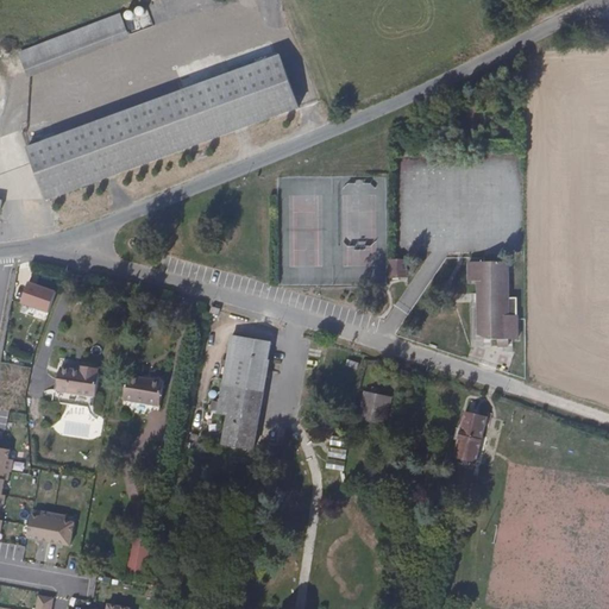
[(130,41),(119,13),(17,51),(27,79),(130,41)]
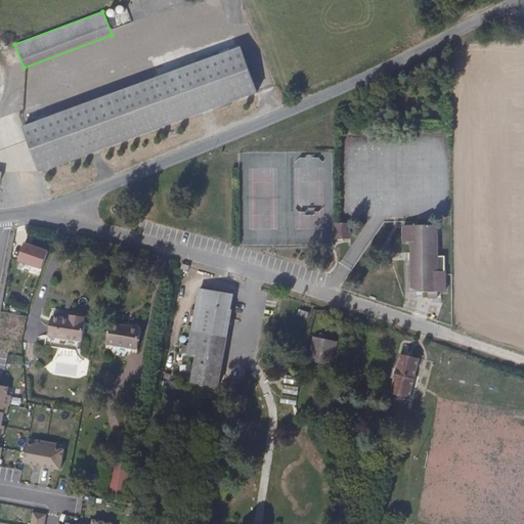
[(42,172),(253,89),(254,88),(236,45),(26,127),(42,172)]
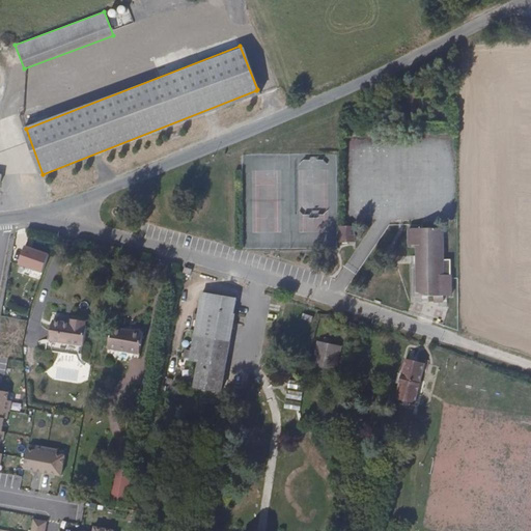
[(445,220),(410,221),(410,238),(418,238),(418,280),(429,281),(429,289),(436,288),(436,295),(446,295),(446,288),(453,288),(453,267),(446,267),(445,220)]
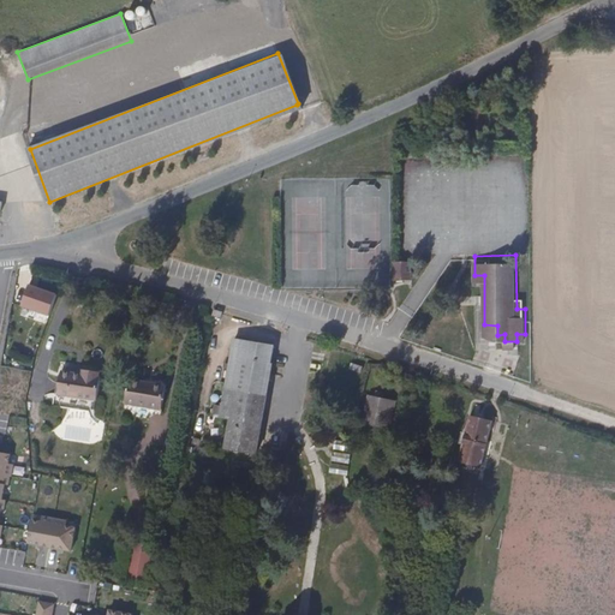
[(48,316),(55,296),(27,286),(21,308),(48,316)]
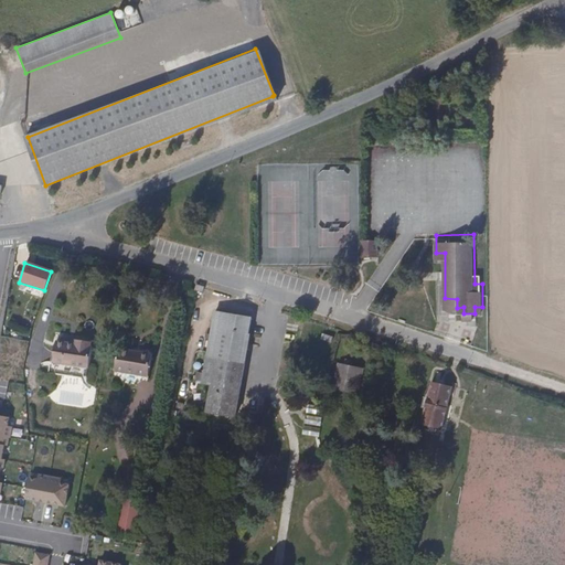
[(457,308),(457,299),(445,298),(445,305),(457,308)]
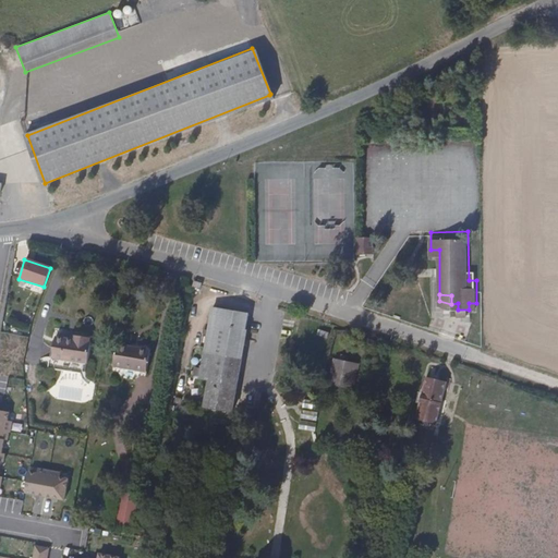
[(232,408),(247,326),(245,325),(247,311),(211,302),(203,348),(204,350),(198,374),(208,376),(204,403),(232,408)]
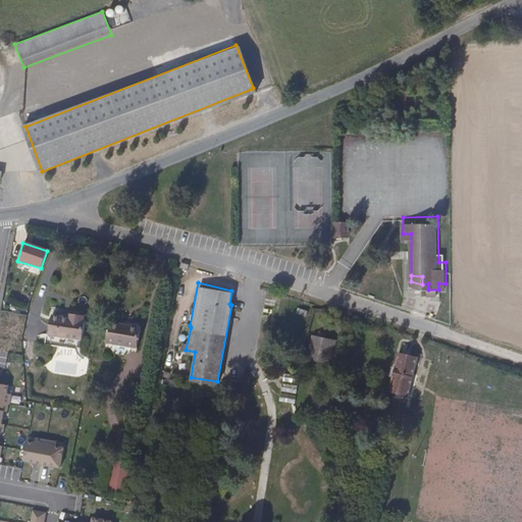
[(85,336),(89,317),(86,315),(87,311),(70,307),(69,312),(54,309),(50,329),(85,336)]
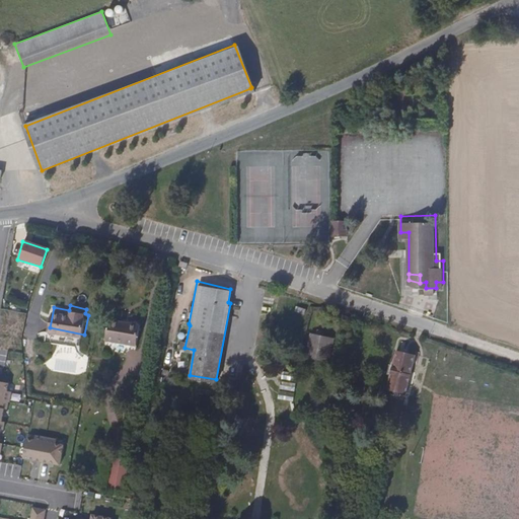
[(135,353),(140,323),(122,319),(120,322),(108,320),(103,344),(114,346),(116,349),(135,353)]
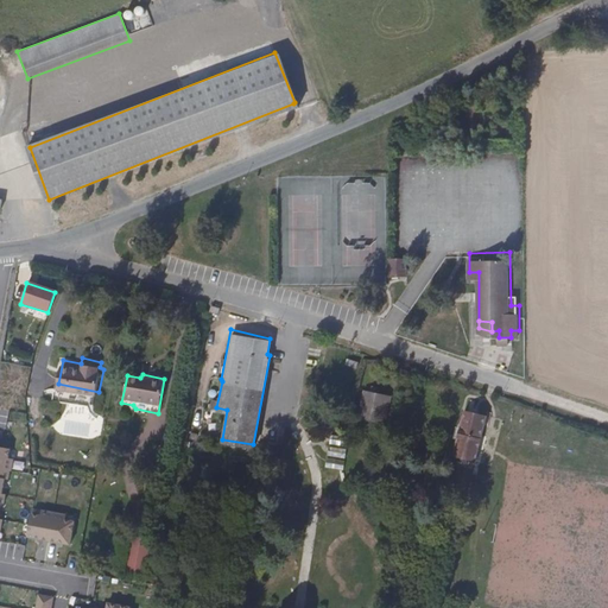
[(384,422),(390,393),(363,387),(358,416),(384,422)]
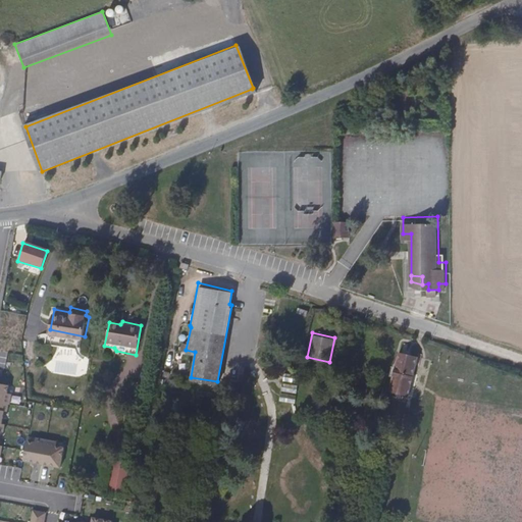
[(48,333),(47,340),(81,347),(82,341),(48,333)]
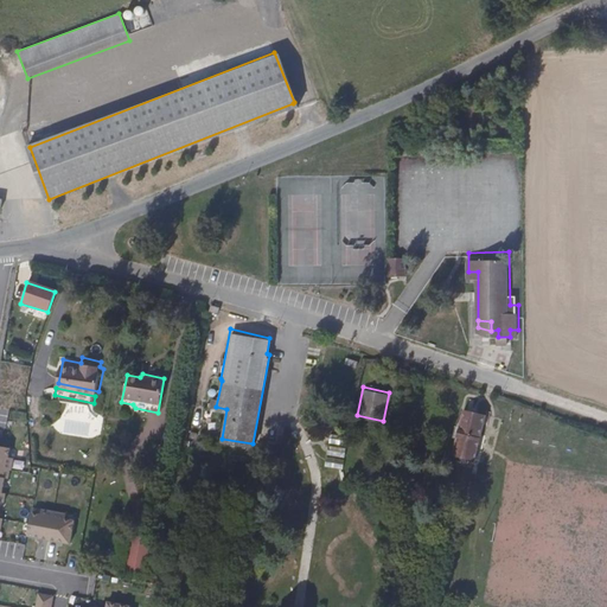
[(474,461),(484,413),(462,408),(453,457),(474,461)]
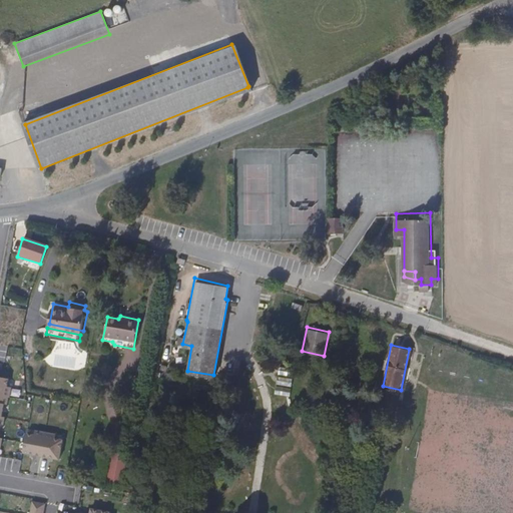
[(8,377),(0,375),(0,401),(4,402),(7,403),(9,395),(10,396),(12,385),(7,384),(8,377)]
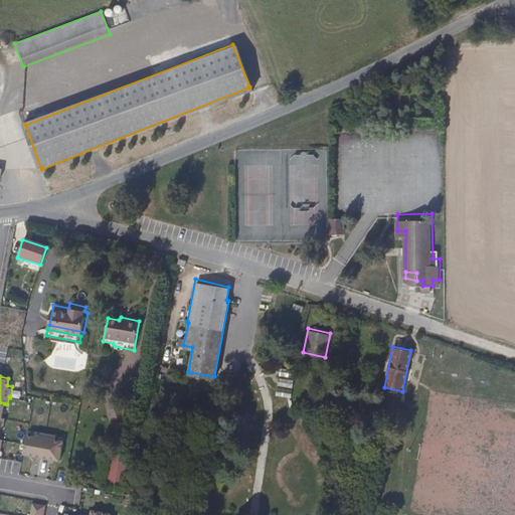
[(279,377),(277,395),(292,397),(294,379),(279,377)]
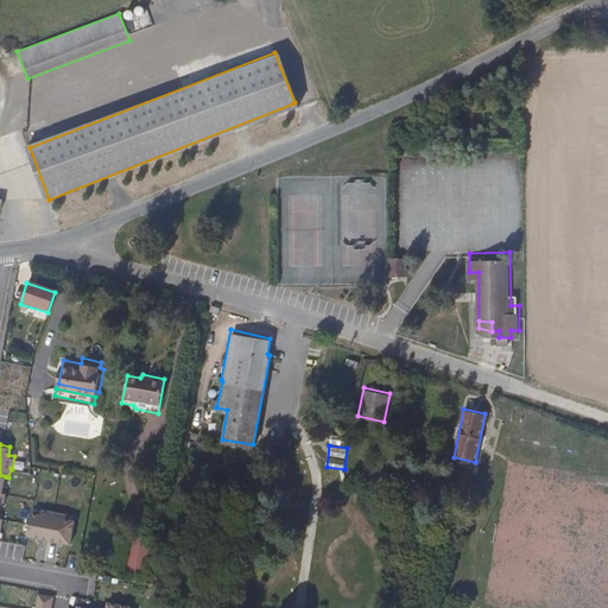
[(68,543),(73,520),(64,519),(64,513),(42,510),(40,514),(31,513),(27,534),(68,543)]
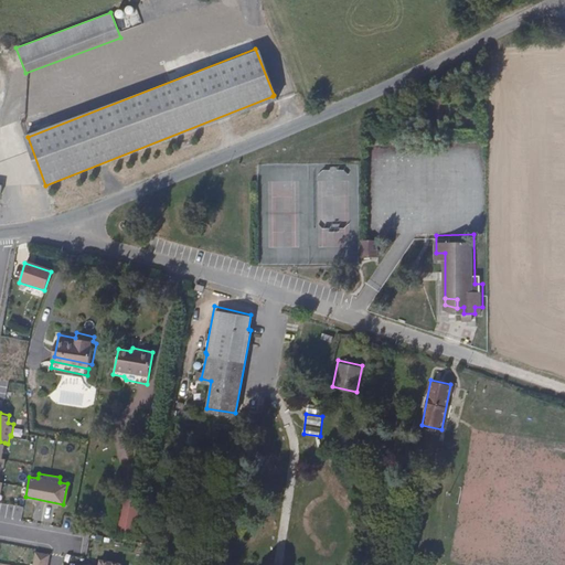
[(123,497),(117,531),(137,534),(142,499),(123,497)]
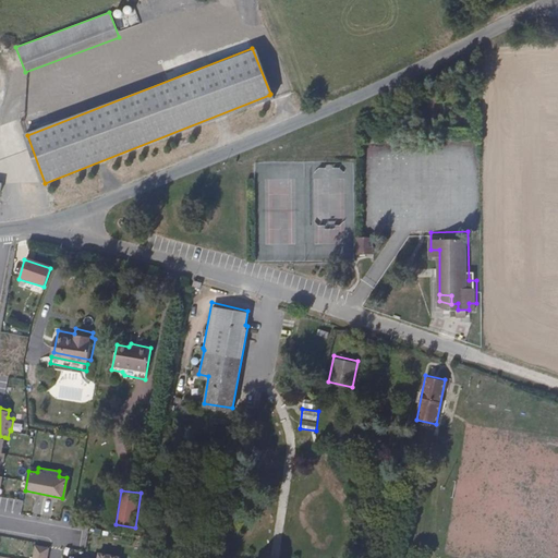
[(46,557),(49,545),(36,543),(32,557),(46,557)]
